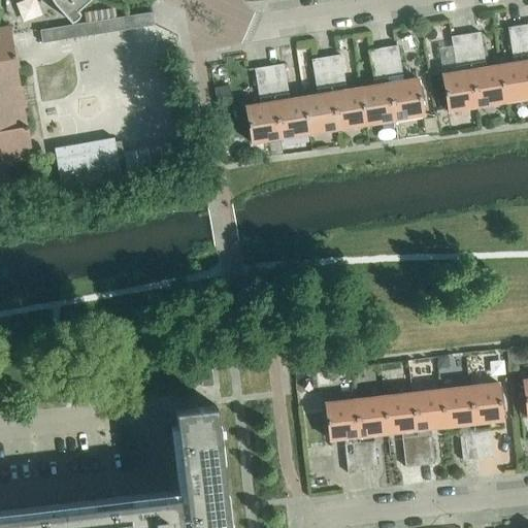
[(53,0),(55,3),(71,22),(73,21),(75,19),(76,19),(78,17),(79,15),(79,14),(80,12),(78,9),(88,0),(53,0)]
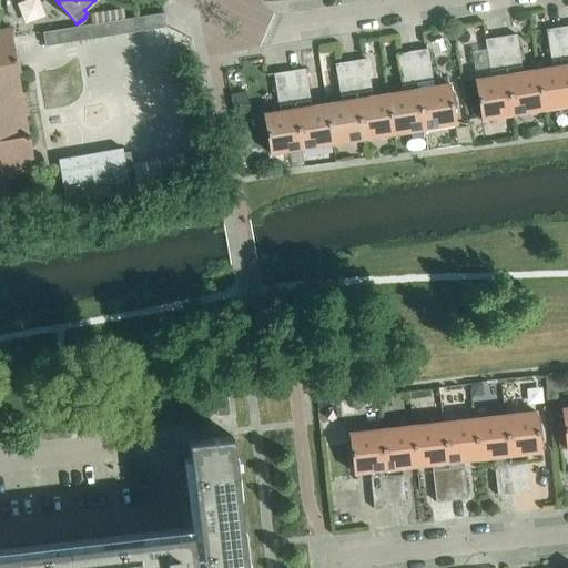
[(166,26),(164,12),(141,16),(143,30),(166,26)]
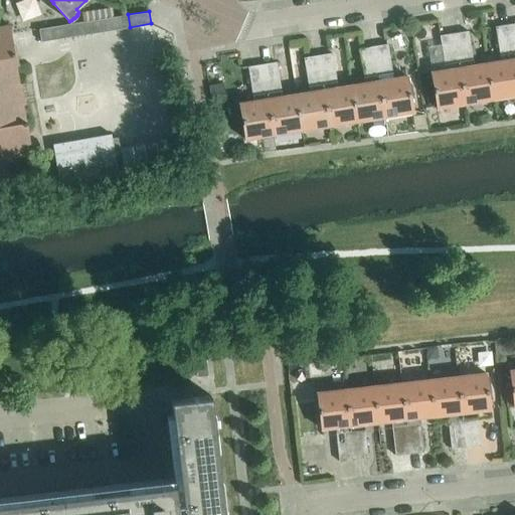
[(25,104),(21,83),(18,83),(14,56),(15,56),(10,24),(7,25),(8,25),(0,26),(0,158),(0,159),(1,162),(11,160),(11,157),(30,153),(30,154),(32,154),(26,122),(25,123),(22,105),(25,104)]
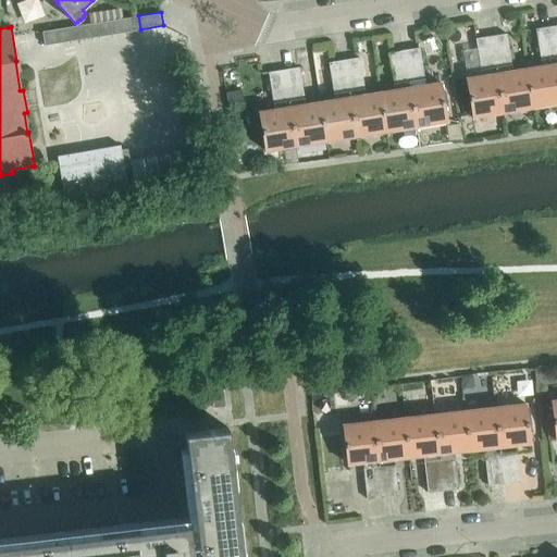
[(556,102),(556,63),(551,26),(535,28),(542,66),(527,69),(533,107),(556,102)]
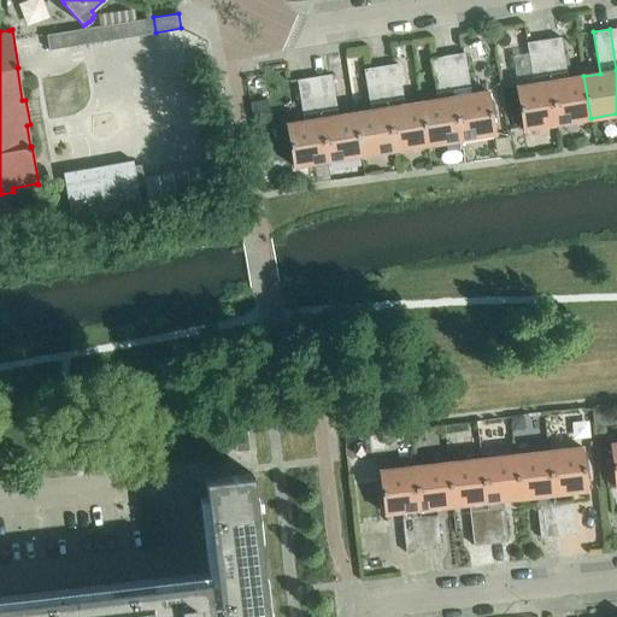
[(76,46),(74,30),(47,34),(50,50),(76,46)]
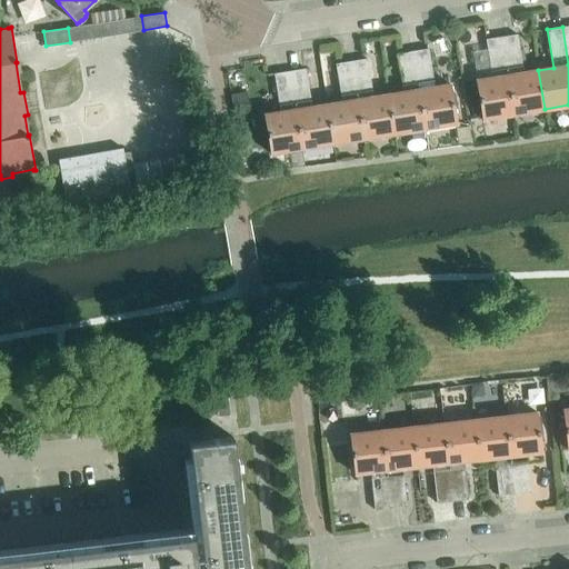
[(545,109),(538,70),(523,72),(517,35),(501,37),(513,115),(545,109)]
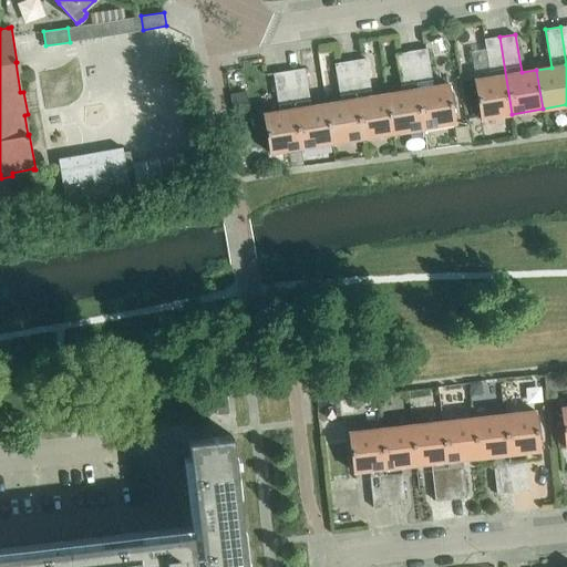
[(512,114),(500,37),(484,39),(491,78),(475,80),(481,119),(512,114)]
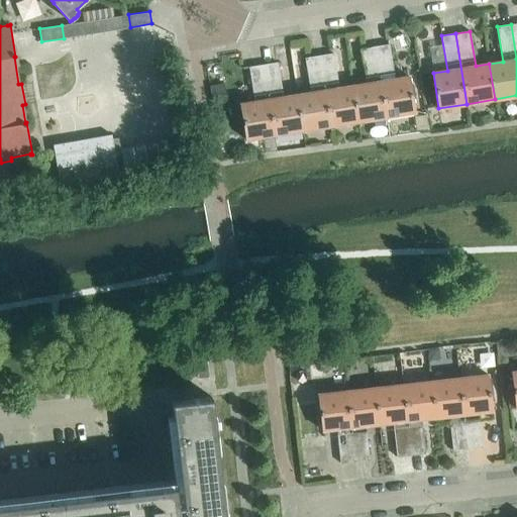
[(389,44),(375,46),(386,117),(415,112),(409,77),(395,79),(389,44)]
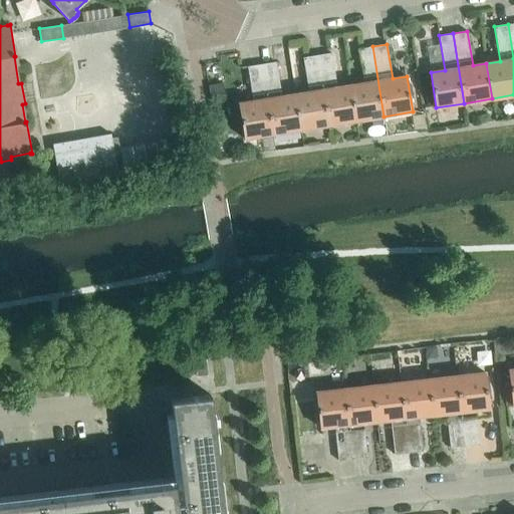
[(383,116),(372,46),(358,48),(364,83),(350,85),(356,120),(383,116)]
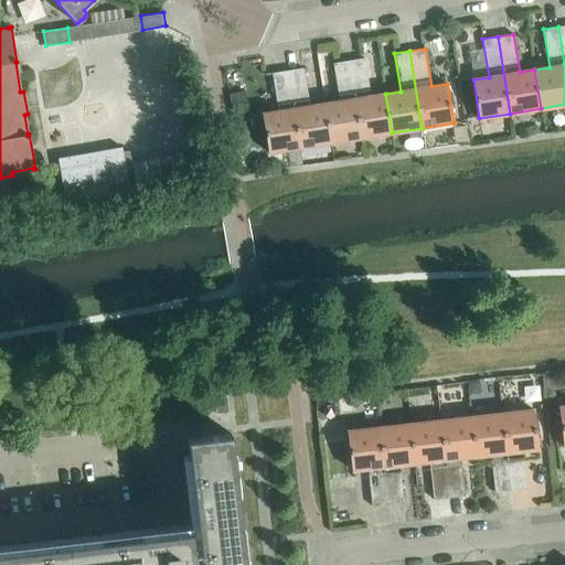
[(392,132),(385,94),(371,96),(364,59),(349,61),(361,138),(392,132)]
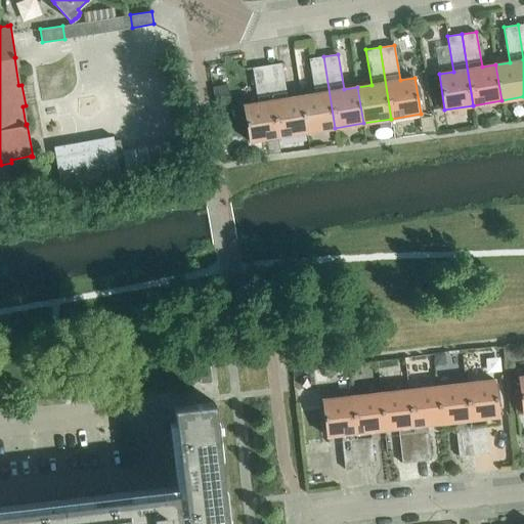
[(335,128),(323,56),(309,58),(314,94),(301,96),(307,132),(335,128)]
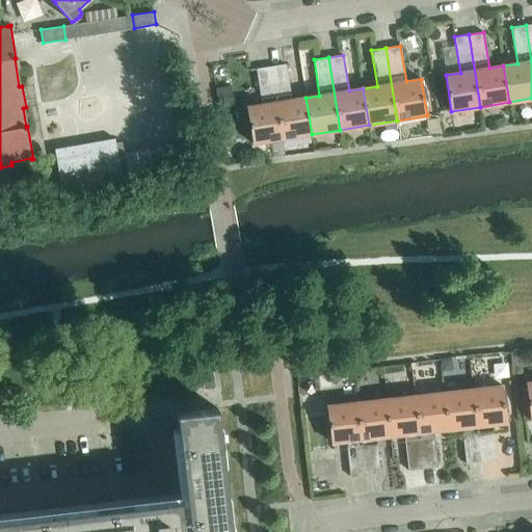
[(312,134),(306,98),(291,100),(286,64),(270,67),(283,139),(312,134)]
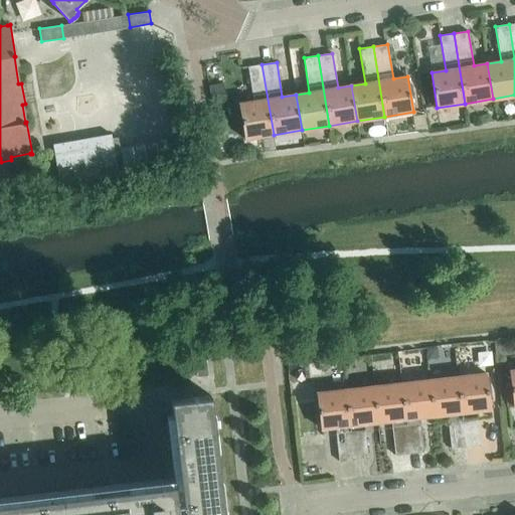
[(274,135),(262,64),(247,66),(253,102),(239,104),(245,139),(274,135)]
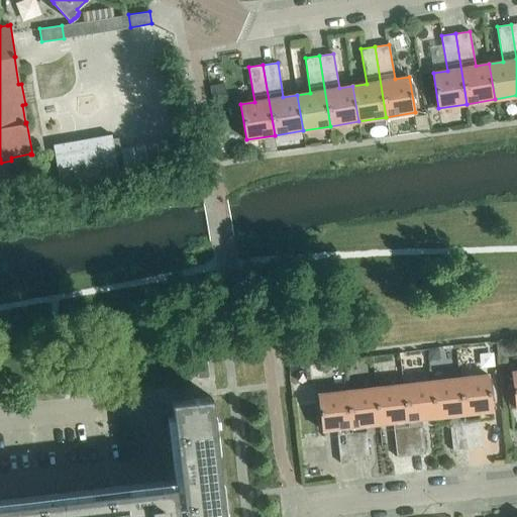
[(115,138),(56,147),(61,183),(120,174),(115,138)]
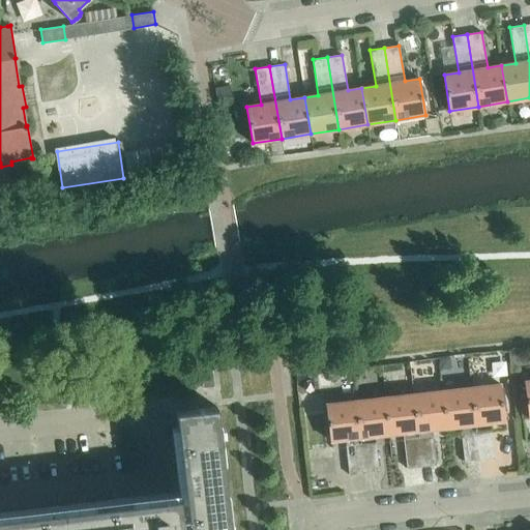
[(512,365),(524,363),(523,352),(511,353),(512,365)]
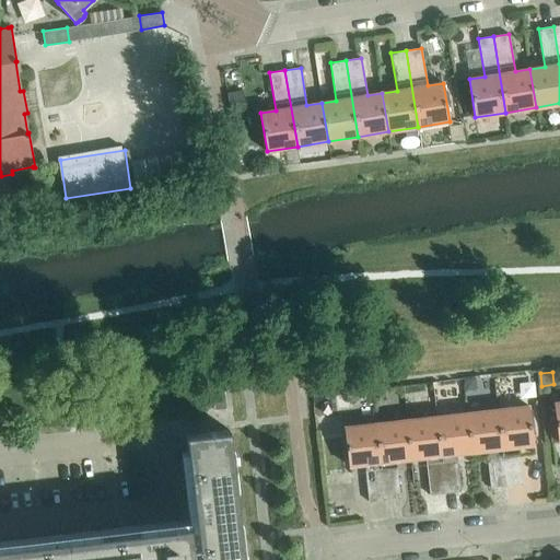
[(465,392),(477,391),(476,377),(463,380),(465,392)]
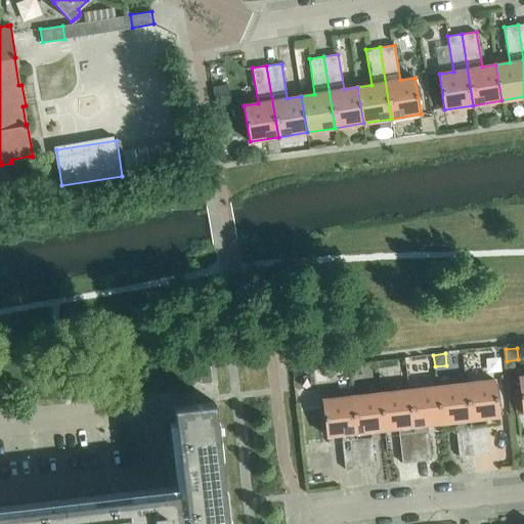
[(200,383),(212,382),(209,361),(198,363),(200,383)]
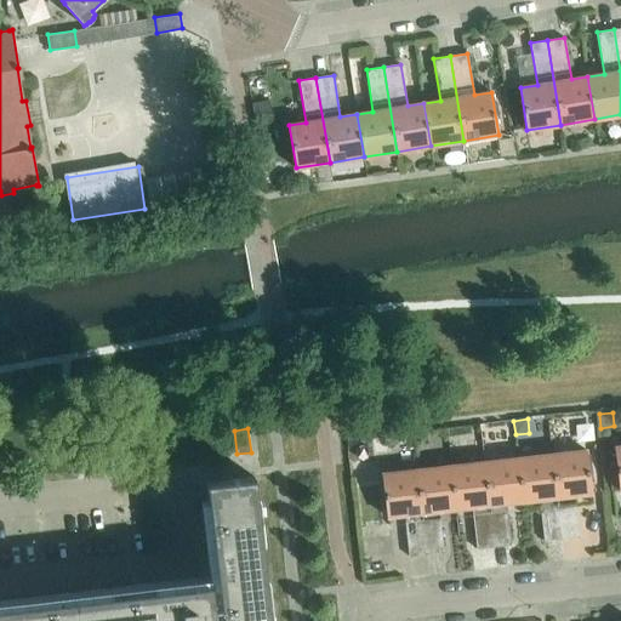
[(391,436),(374,438),(376,454),(392,451),(391,436)]
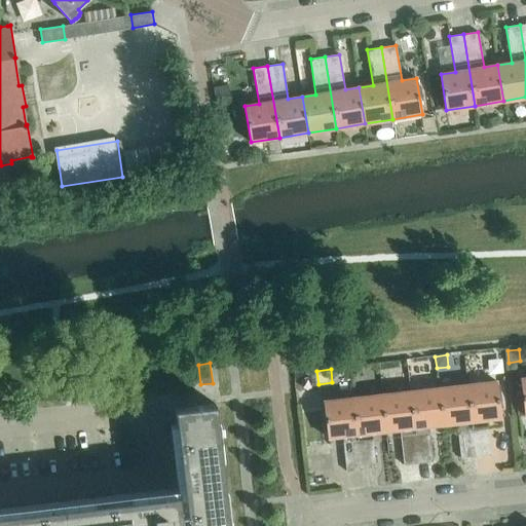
[(486,418),(500,417),(496,380),(467,383),(476,456),(490,455),(486,418)]
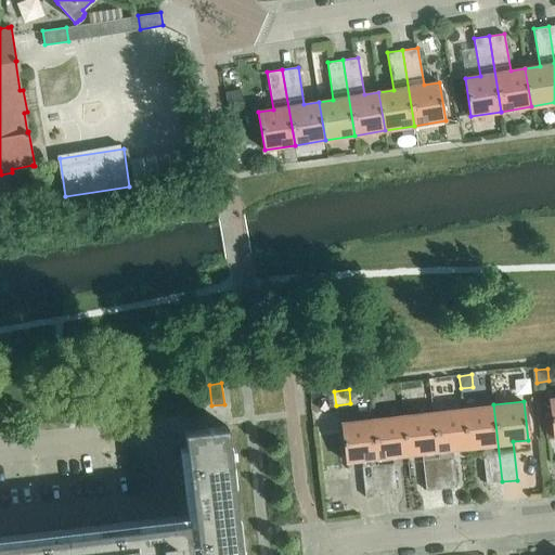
[(502,481),(493,404),(463,409),(467,447),(482,444),(487,483),(502,481)]
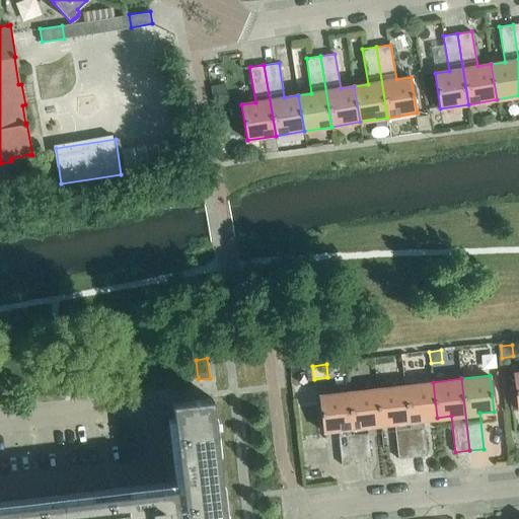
[(423,420),(437,418),(433,382),(404,385),(413,457),(427,455),(423,420)]
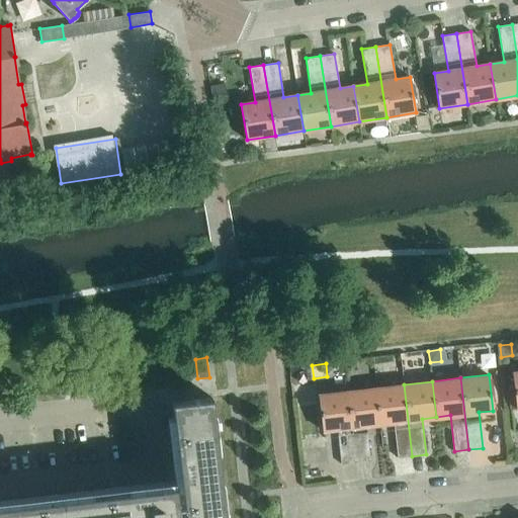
[(292,397),(304,396),(301,384),(291,386),(292,397)]
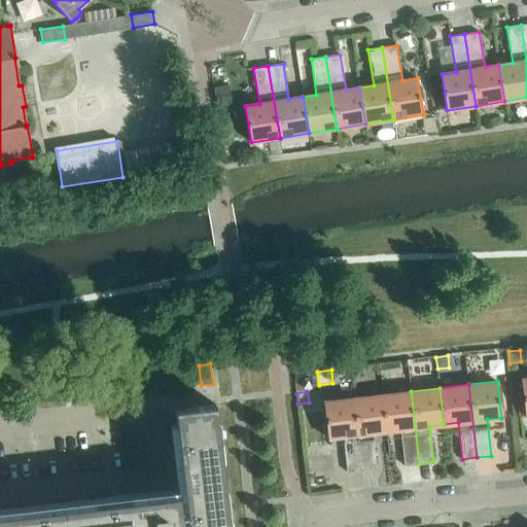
[(419,464),(411,391),(382,394),(386,430),(400,429),(405,465),(419,464)]
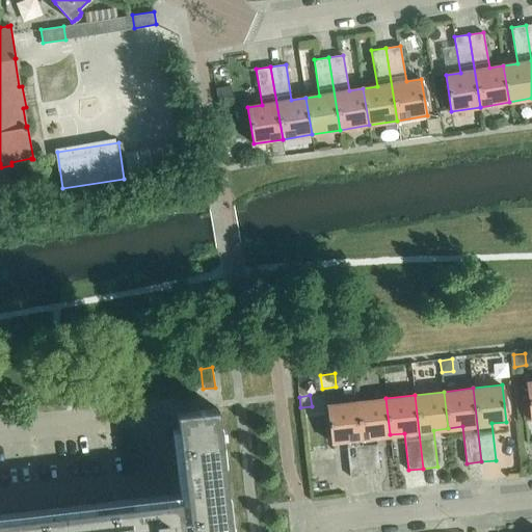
[(375,436),(390,434),(386,398),(356,401),(365,475),(380,473),(375,436)]
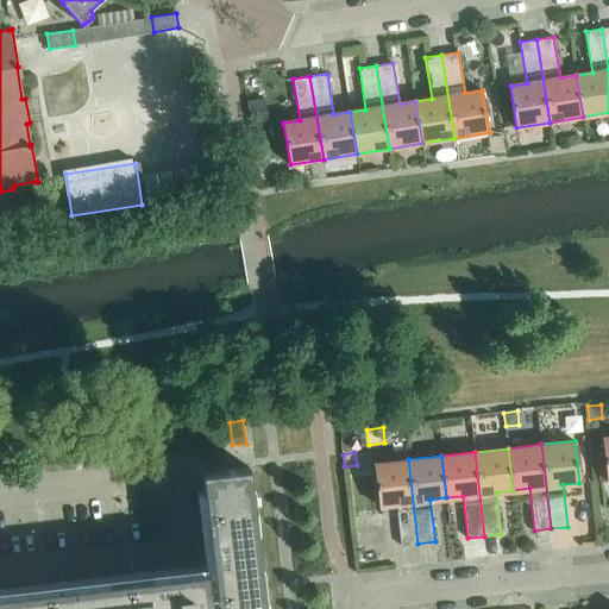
[(418,544),(408,459),(375,464),(380,506),(396,503),(401,546),(418,544)]
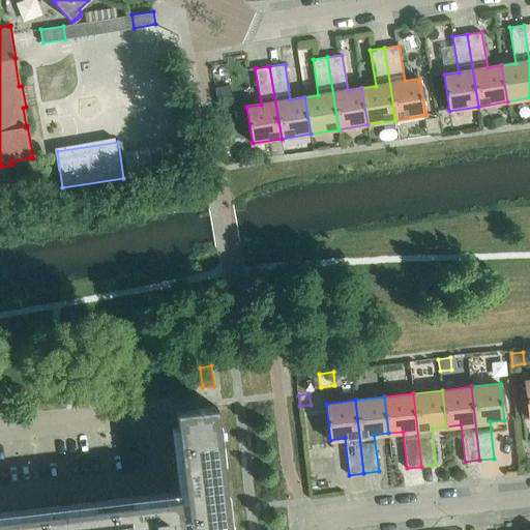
[(230,529),(216,408),(216,406),(175,411),(175,412),(176,412),(178,427),(172,428),(180,497),(148,501),(147,495),(0,512),(0,529),(230,529)]
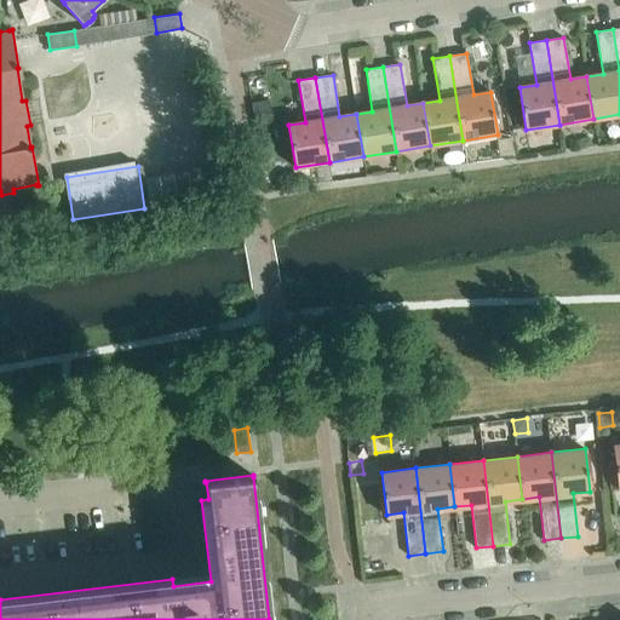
All buildings are outlined.
